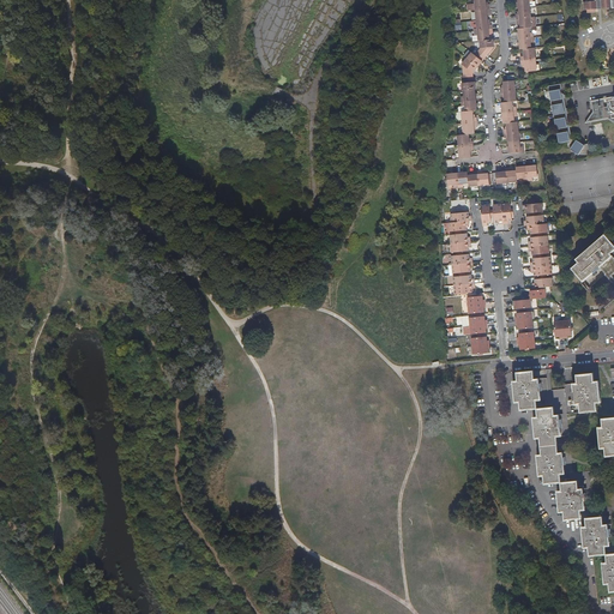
[(461,158),(467,157),(473,157),(471,150),(475,150),(475,140),(470,140),(470,134),(476,134),(476,127),(479,127),(477,118),(475,118),(474,112),(477,110),(476,90),(476,83),(474,83),(474,74),(494,48),(493,41),(491,41),(491,38),(493,38),(492,34),(489,35),(488,16),(492,16),(491,6),(487,6),(486,0),(475,0),(476,13),(473,13),(474,20),(477,20),(477,28),(474,28),(475,37),(479,37),(479,42),(481,42),(481,49),(476,55),(473,53),(463,65),(465,84),(463,84),(463,91),(464,91),(464,97),(462,97),(462,107),(465,107),(465,112),(463,112),(463,113),(458,114),(459,122),(463,121),(464,134),(458,136),(461,150),(461,158)]
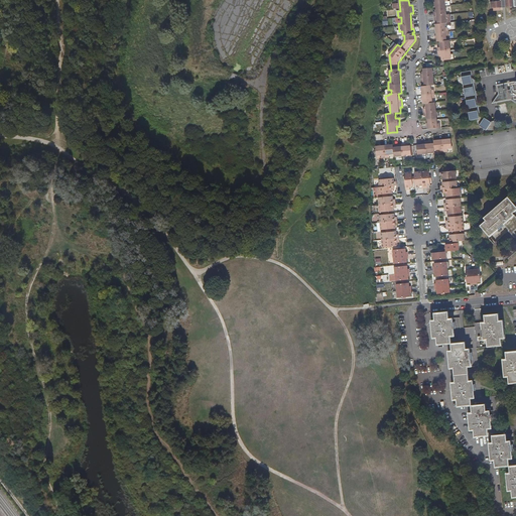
[(445,21),(448,21),(446,0),(448,0),(435,0),(437,11),(434,11),(435,18),(438,18),(438,23),(435,23),(437,39),(440,39),(441,45),(438,45),(439,52),(441,52),(442,58),(453,57),(450,38),(447,38),(447,34),(449,34),(449,26),(446,26),(445,21)]
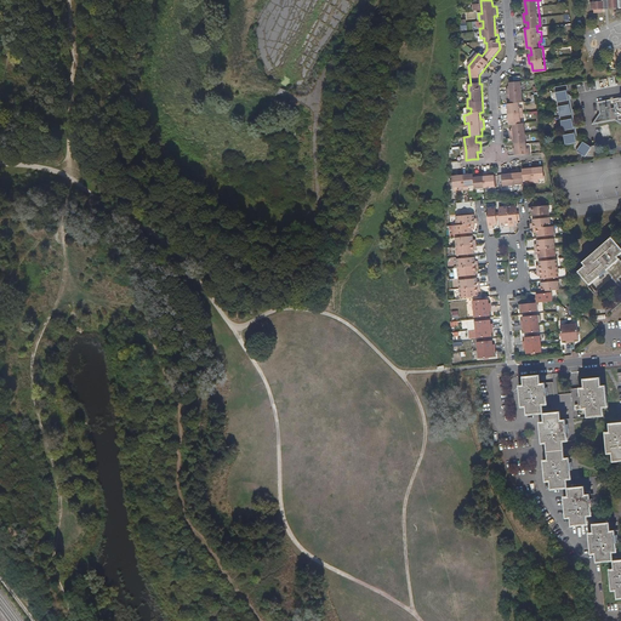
[(620,0),(594,0),(594,3),(591,5),(592,9),(594,11),(596,11),(597,13),(600,13),(603,11),(603,10),(605,7),(620,6),(620,9),(620,0)]
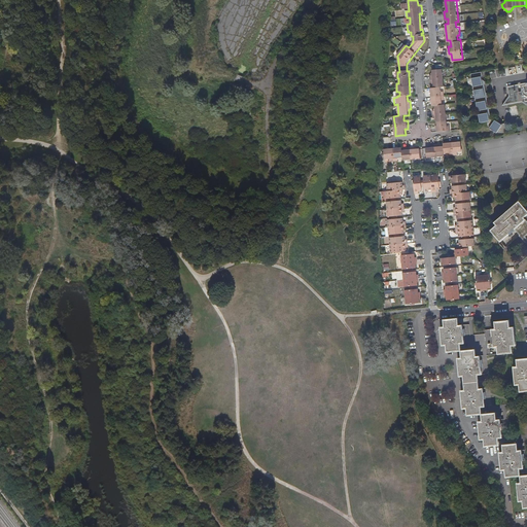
[(445,88),(444,70),(433,71),(433,77),(431,77),(431,83),(434,83),(436,111),(433,112),(434,118),(437,117),(438,132),(452,131),(451,126),(448,127),(446,105),(444,105),(444,101),(446,101),(445,92),(443,92),(443,88),(445,88)]
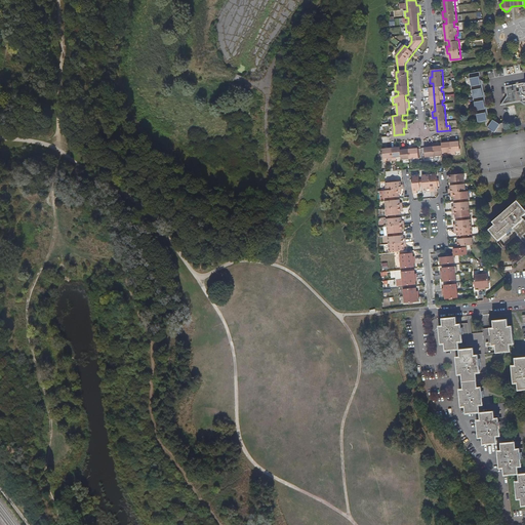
[(481,72),(470,74),(479,123),(486,122),(486,125),(489,127),(488,127),(496,132),(497,131),(498,132),(507,131),(505,123),(500,124),(490,117),(488,116),(487,114),(488,112),(488,110),(489,110),(490,107),(488,105),(485,104),(485,102),(486,101),(485,97),(486,97),(488,94),(485,92),(483,91),(483,89),(483,88),(483,85),(484,85),(485,82),(481,79),(480,78),(482,76),(481,72)]
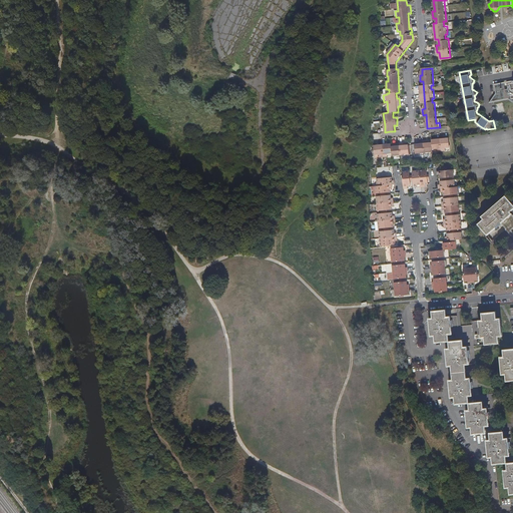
[(512,80),(495,84),(497,93),(490,103),(508,99),(512,101),(512,80)]
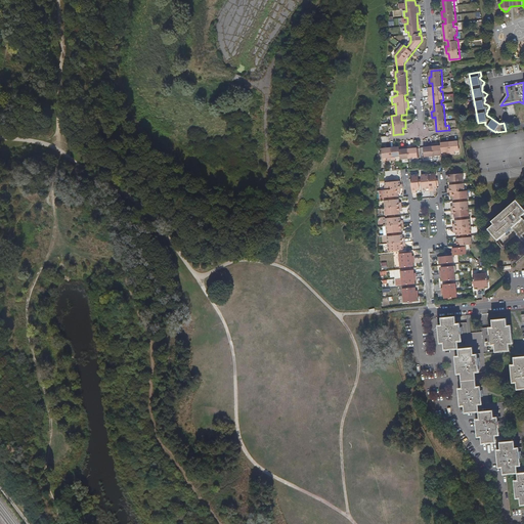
[(441,144),(442,153),(447,153),(447,155),(455,154),(454,151),(460,150),(459,140),(441,142),(441,144)]
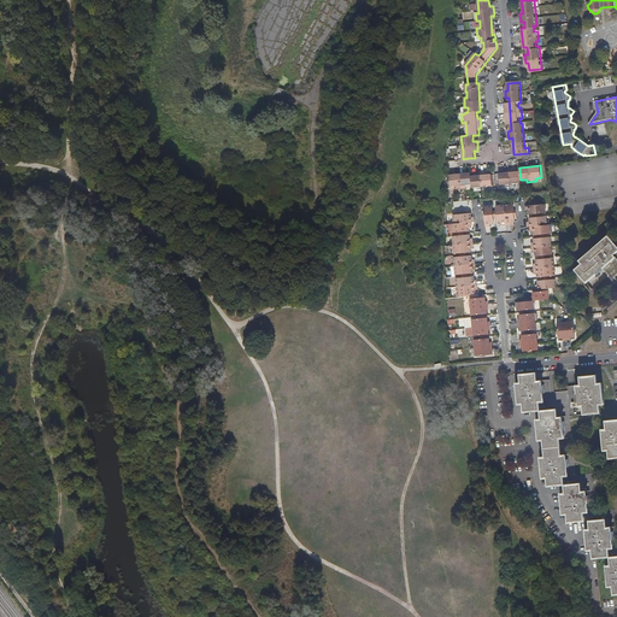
[(521,180),(519,170),(515,171),(515,168),(505,169),(505,171),(500,172),(501,184),(521,182),(521,180)]
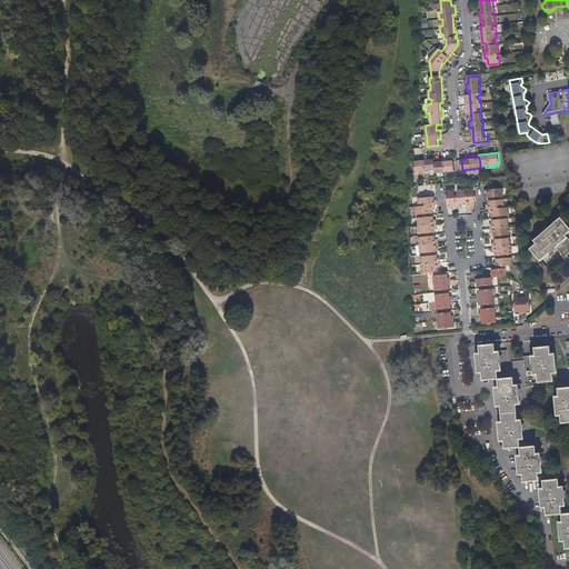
[(452,170),(451,161),(447,162),(447,159),(438,160),(439,163),(433,163),(433,172),(435,175),(452,172),(452,170)]
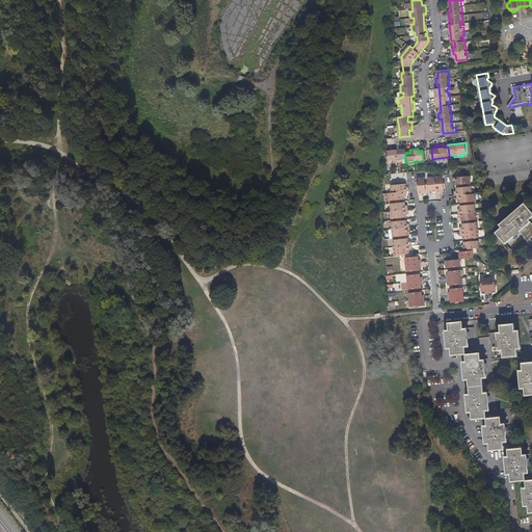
[(388,155),(388,163),(393,162),(393,165),(401,164),(401,162),(405,161),(405,153),(404,151),(387,153),(388,155)]
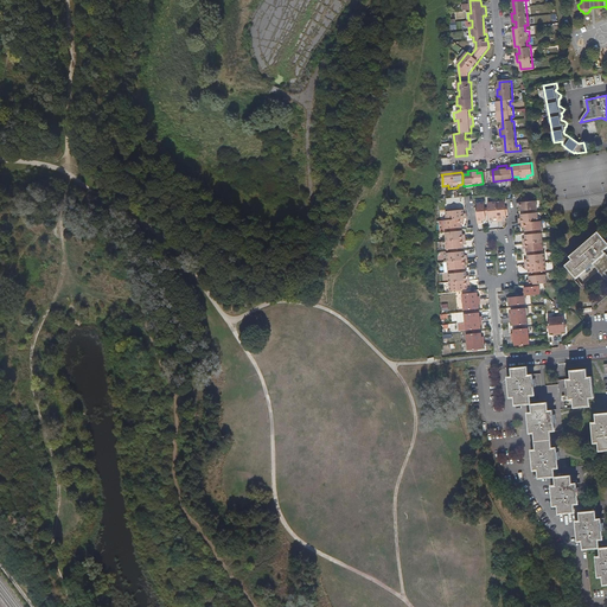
[(506,200),(499,202),(498,202),(499,221),(504,221),(504,218),(508,217),(508,211),(506,200)]
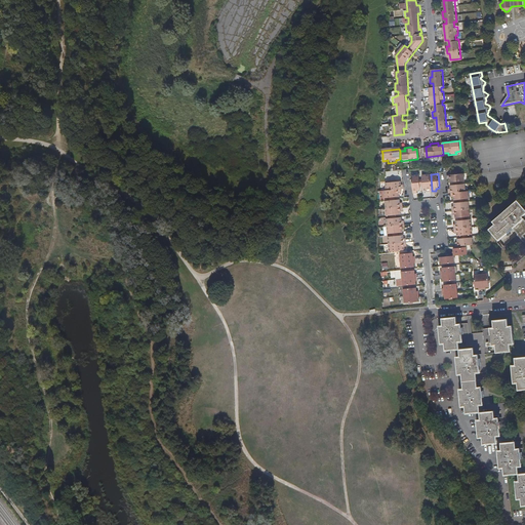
[(448,175),(449,179),(451,178),(451,183),(455,182),(460,182),(466,180),(465,173),(448,175)]
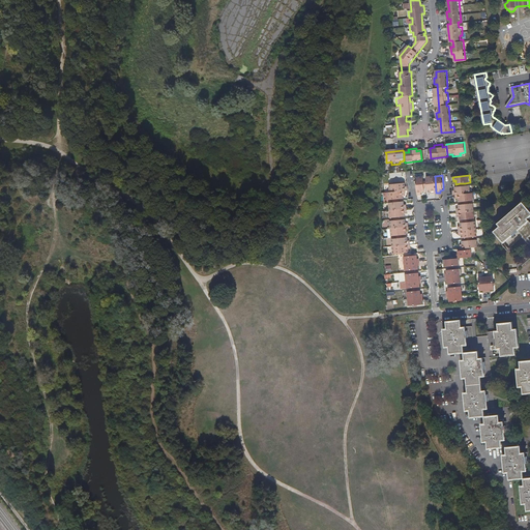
[(416,177),(418,195),(422,194),(422,192),(425,192),(425,186),(424,181),(424,176),(416,177)]
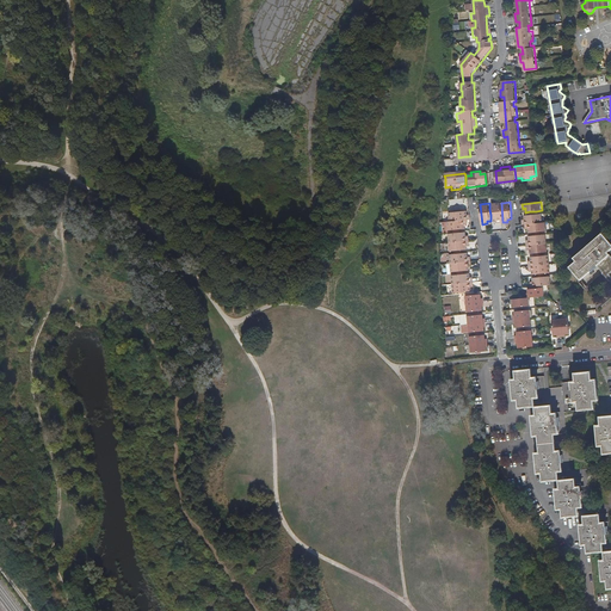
[(503,222),(501,203),(493,204),(493,208),(493,215),(494,221),(498,220),(498,222),(503,222)]
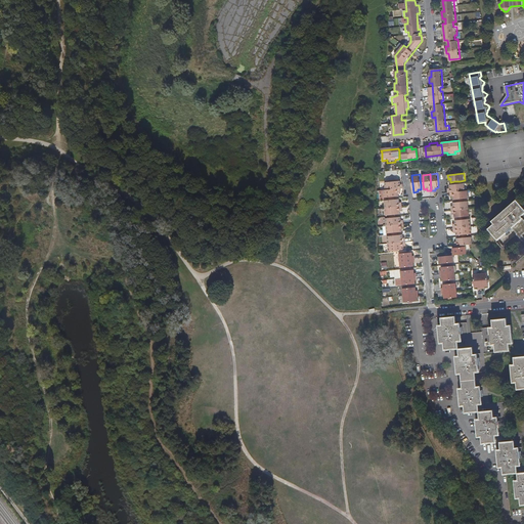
[(386,182),(387,189),(401,188),(404,187),(404,183),(401,184),(401,180),(396,181),(391,181),(386,182)]
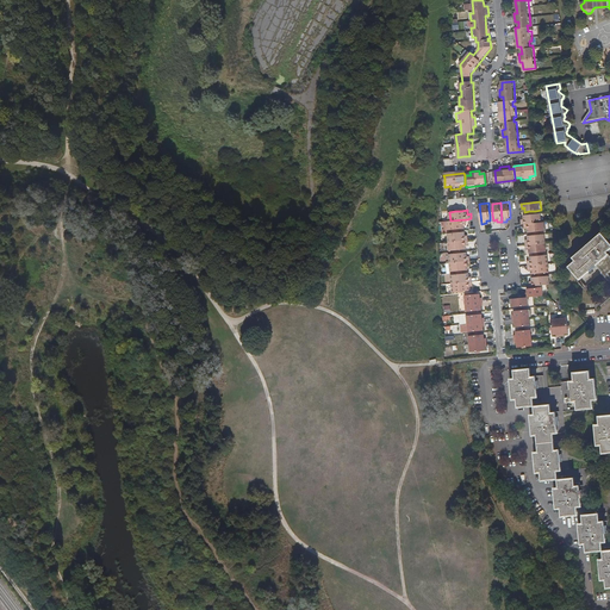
[(523,219),(523,224),(526,224),(542,222),(541,213),(536,215),(530,215),(524,215),(526,219),(523,219)]
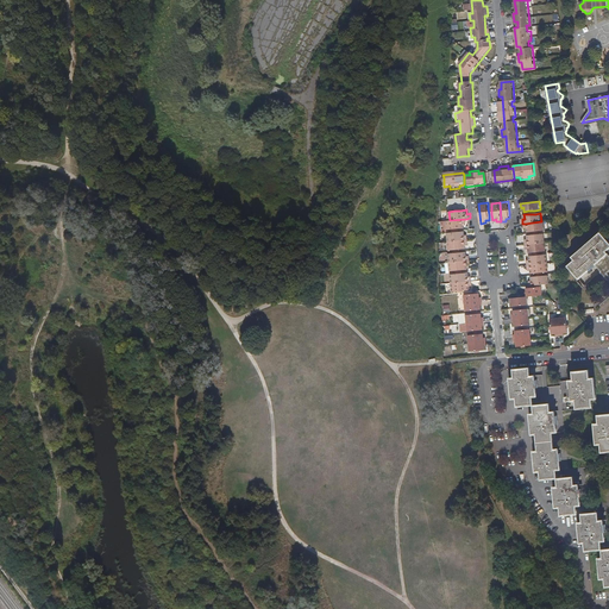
[(450,220),(447,220),(447,230),(452,228),(459,228),(465,227),(464,224),(466,224),(466,219),(450,220)]
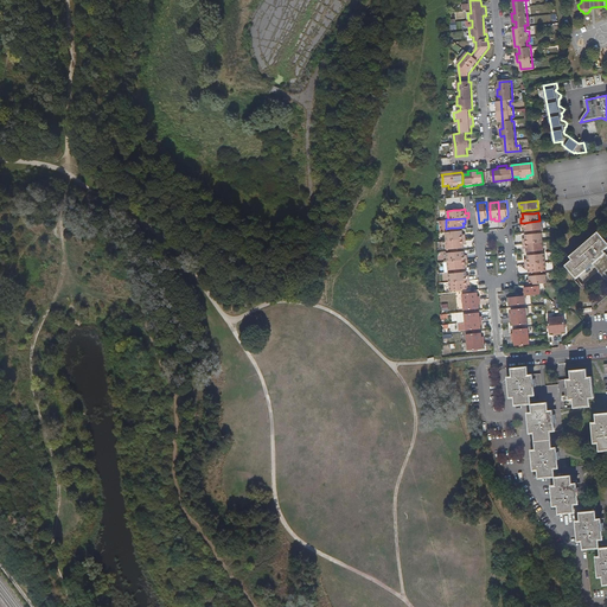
[(540,221),(523,223),(523,228),(526,228),(526,231),(531,230),(537,230),(544,229),(543,221),(540,221)]
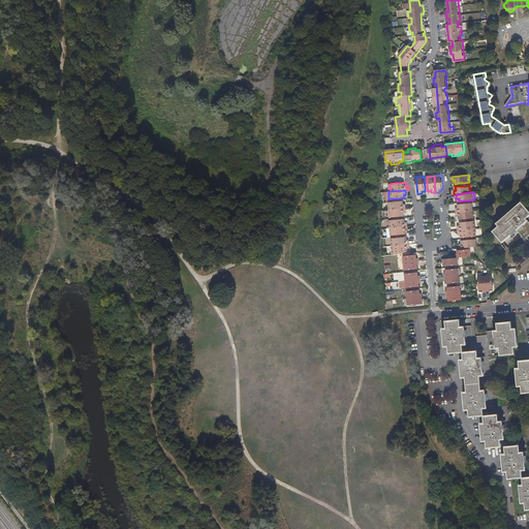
[(390,201),(390,210),(407,208),(406,204),(404,204),(404,200),(399,201),(394,201),(390,201)]
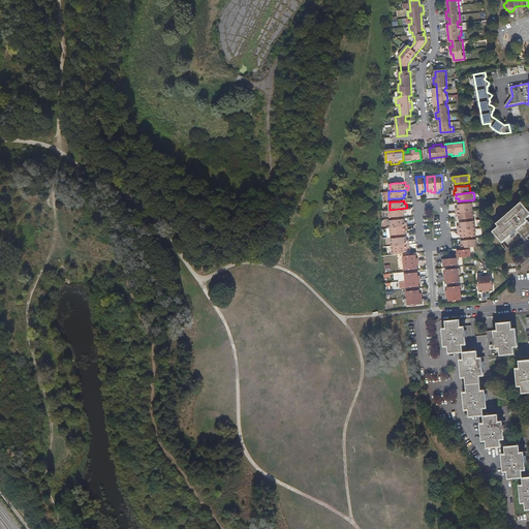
[(463,204),(459,205),(459,208),(457,208),(457,212),(465,211),(474,211),(473,203),(468,204),(463,204)]
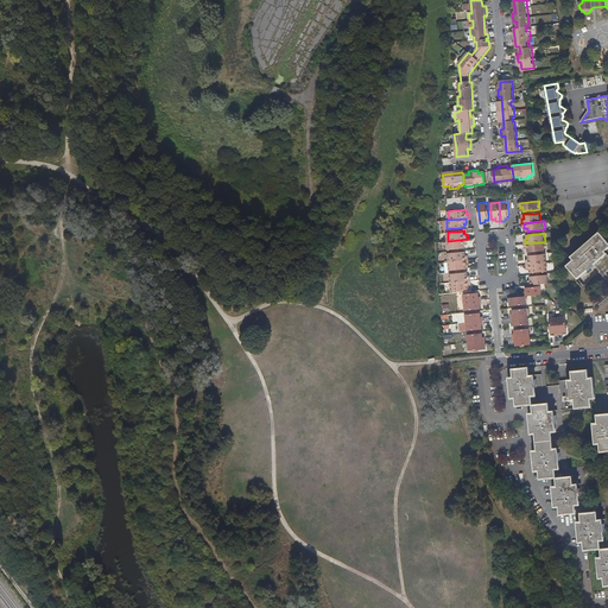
[(607,241),(600,233),(571,257),(574,260),(568,266),(578,278),(595,264),(599,261),(607,272),(607,271),(607,253),(606,251),(607,248),(607,241)]
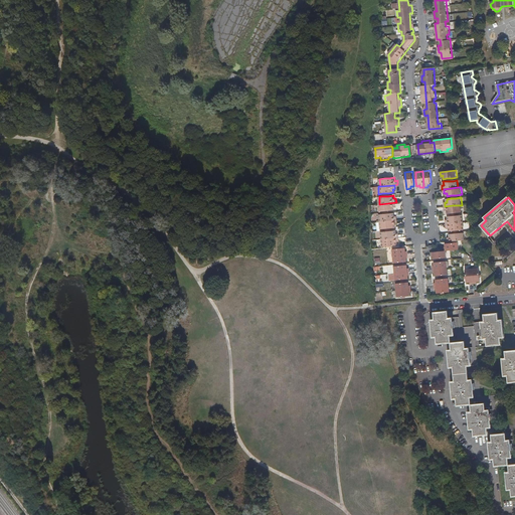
[(396,202),(379,204),(380,211),(384,211),(389,210),(394,210),(394,206),(396,206),(396,202)]
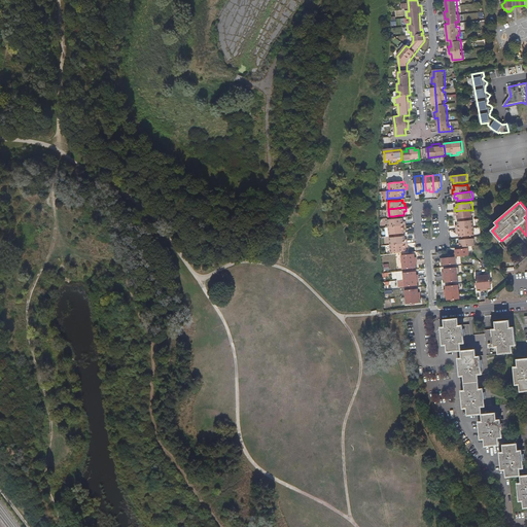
[(463,210),(455,211),(456,215),(458,215),(458,218),(462,218),(468,217),(469,217),(472,217),(472,210),(463,210)]
